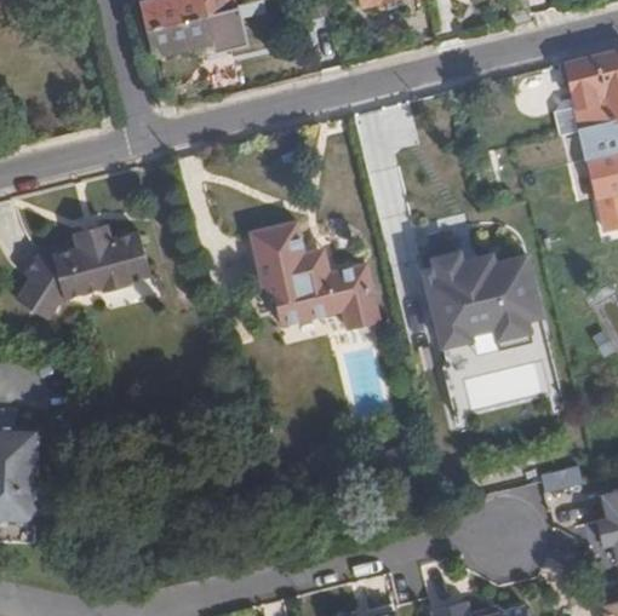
[(147,0),(139,3),(146,30),(206,16),(228,10),(225,0),(147,0)]
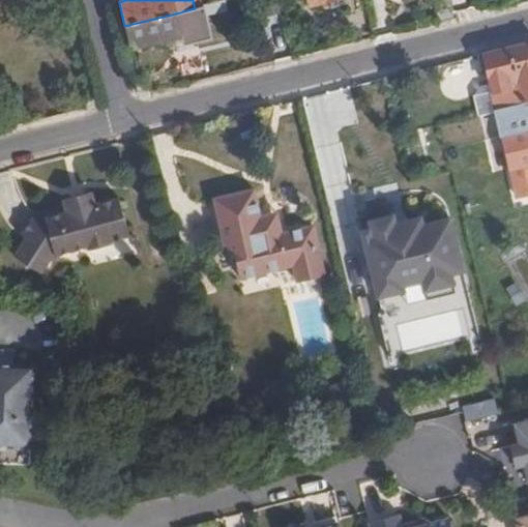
[(213,16),(234,9),(231,0),(230,0),(210,5),(213,16)]
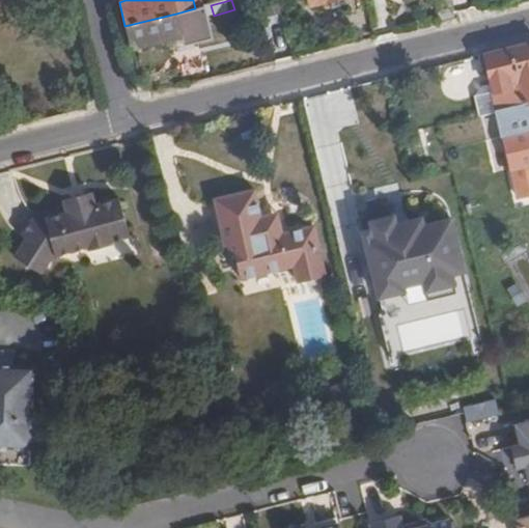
[(214,16),(211,5),(195,8),(176,14),(181,32),(199,44),(204,43),(217,26),(214,16)]
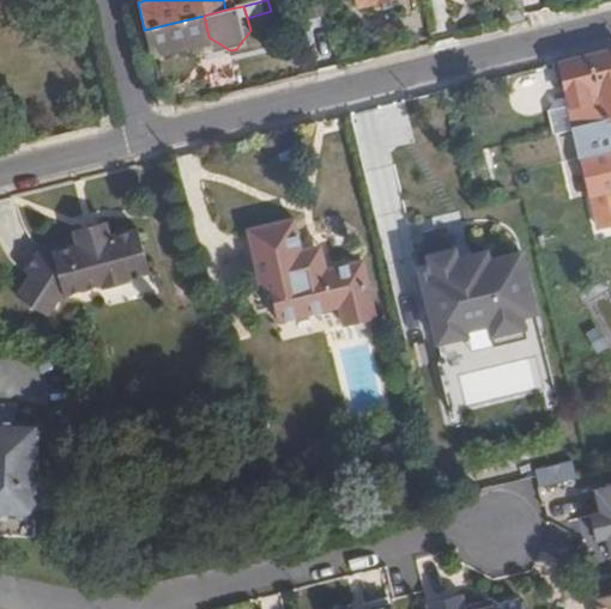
[(204,16),(144,30),(150,56),(210,41),(209,37),(204,16)]
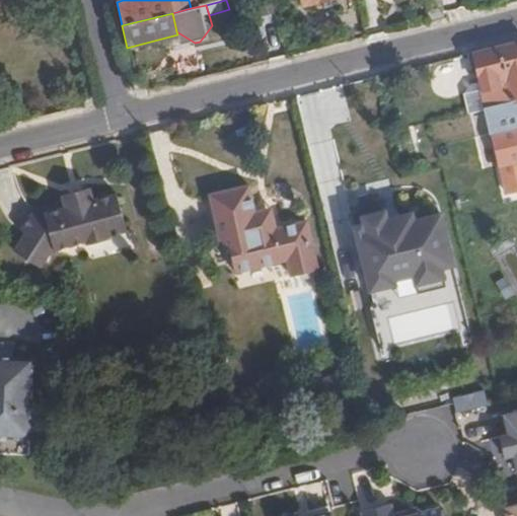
[(303,33),(289,38),(293,52),(307,48),(303,33)]
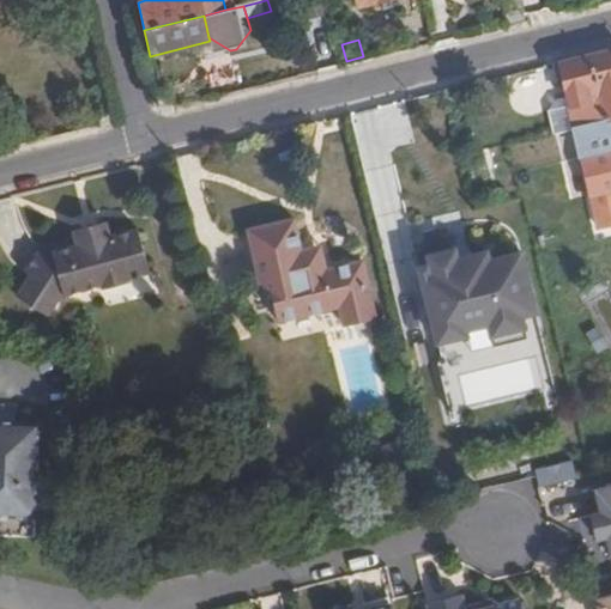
[(610,189),(610,47),(556,61),(564,96),(572,127),(588,195),(610,189)]
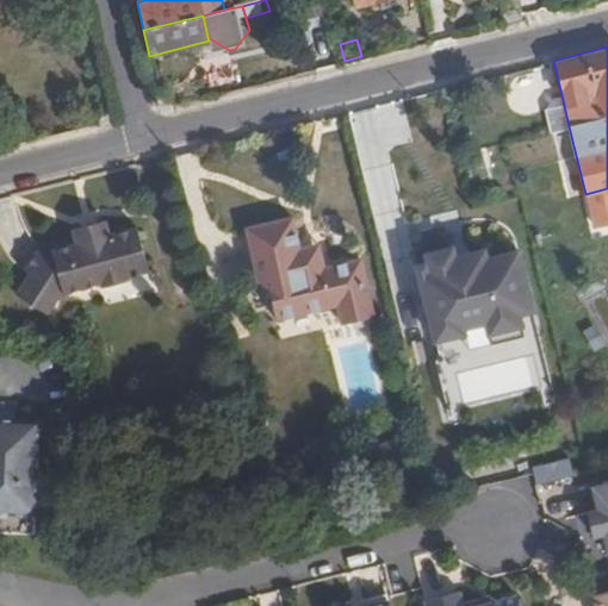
[(547,131),(569,126),(562,95),(551,98),(543,110),(547,131)]
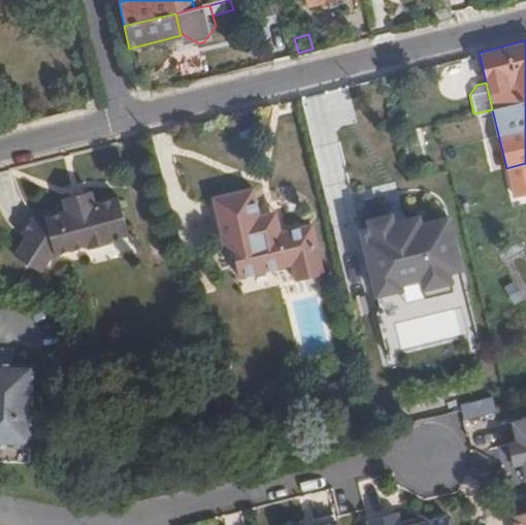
[(277,232),(275,224),(257,227),(254,217),(250,218),(247,206),(251,204),(247,188),(207,198),(219,243),(227,241),(237,276),(290,263),(294,280),(322,273),(308,224),(277,232)]
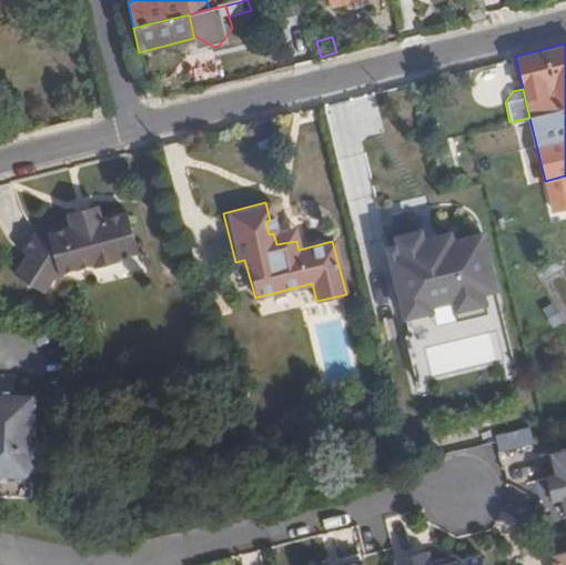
[(29,255),(19,275),(43,288),(54,265),(59,268),(93,259),(94,262),(118,256),(117,253),(114,245),(132,241),(125,211),(98,219),(94,204),(63,212),(64,220),(34,226),(21,250),(24,253),(29,255)]
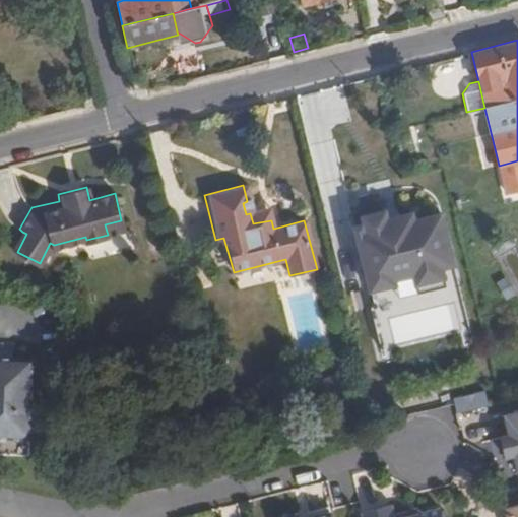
[(253,223),(271,220),(268,209),(250,213),(253,223)]
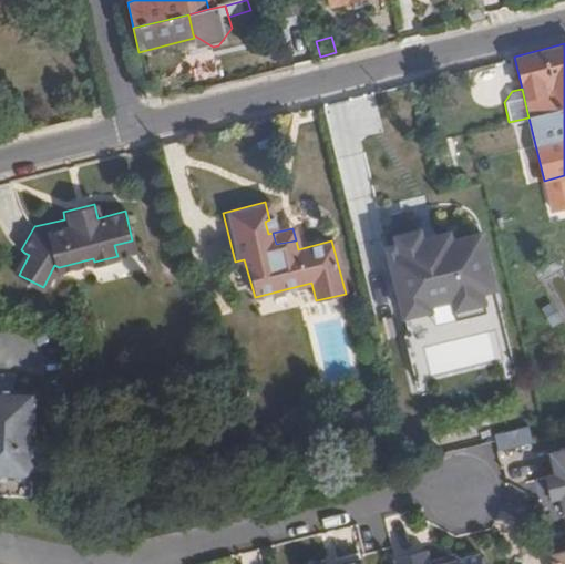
[(398,262),(387,264),(401,319),(429,313),(428,307),(449,301),(453,322),(484,315),(479,294),(492,290),(478,235),(449,243),(447,234),(430,238),(431,247),(421,249),(419,241),(393,247),(396,254),(398,262)]
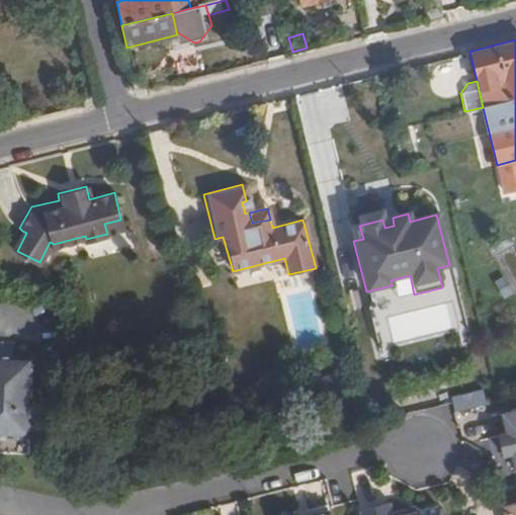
[(393,218),(382,220),(384,228),(394,226),(393,218)]
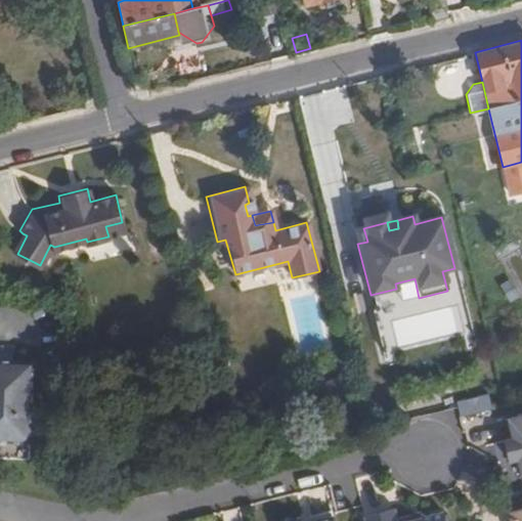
[(105,226),(107,233),(124,230),(122,222),(105,226)]
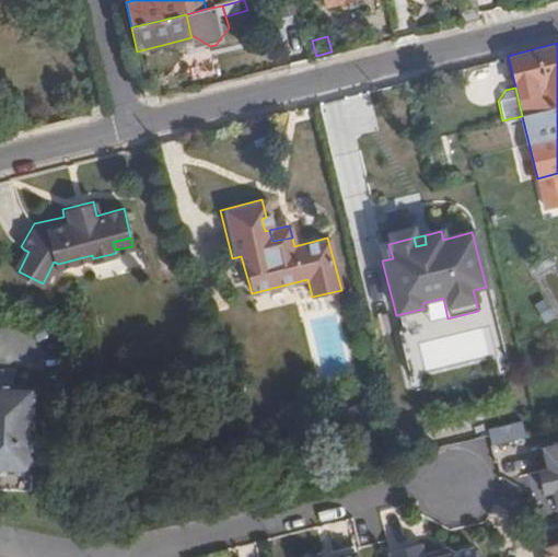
[(13,269),(19,271),(28,252),(24,250),(13,269)]
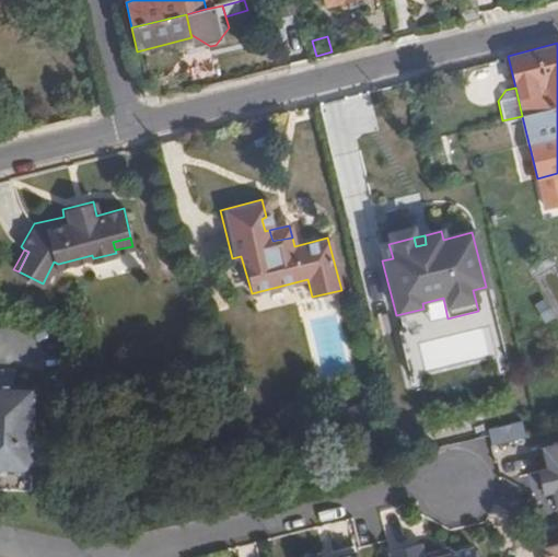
[(393,258),(391,251),(380,253),(382,260),(393,258)]
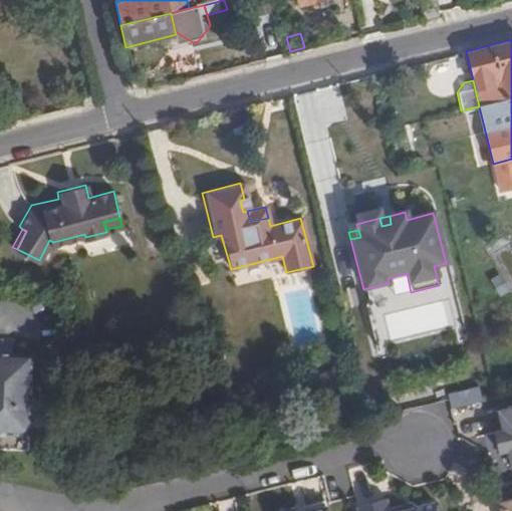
[(33,353),(0,351),(0,448),(31,449),(33,353)]
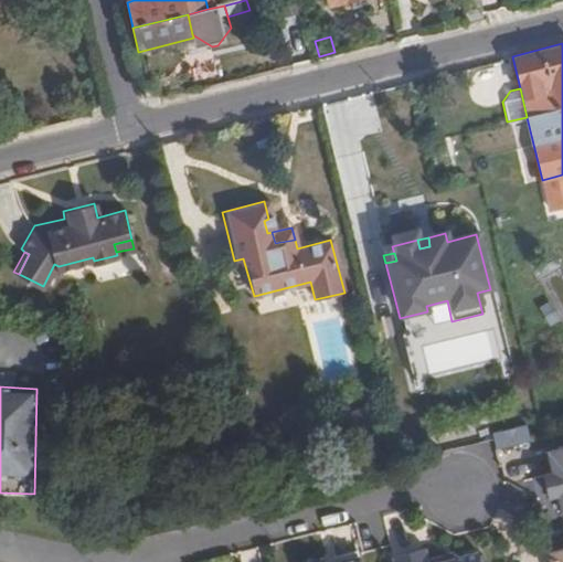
[(530,442),(526,426),(491,434),(496,451),(530,442)]
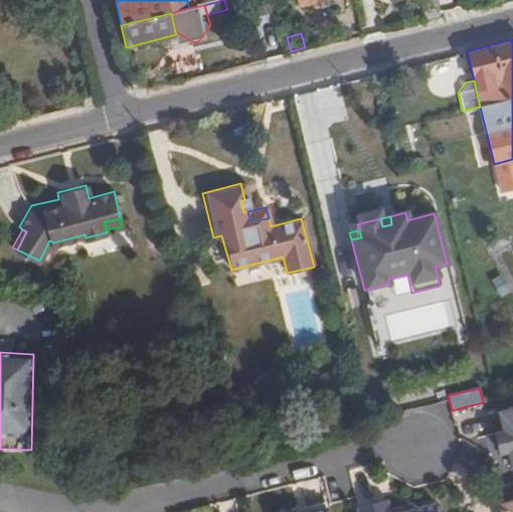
[(512,467),(512,407),(498,411),(504,431),(496,432),(500,453),(510,452),(512,467)]
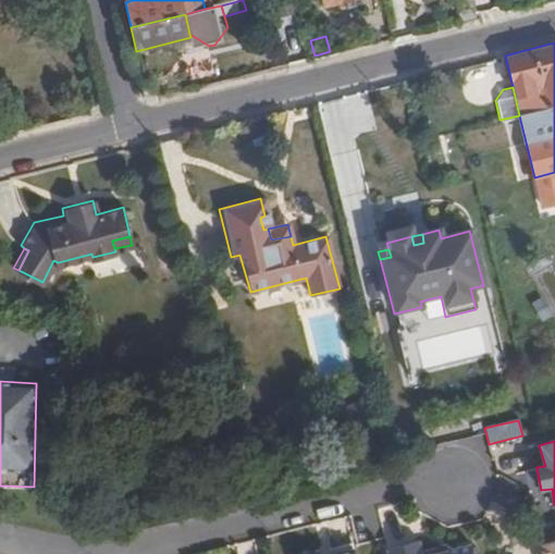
[(426,551),(424,541),(390,549),(391,553),(478,553),(477,546),(449,553),(444,553),(441,548),(426,551)]
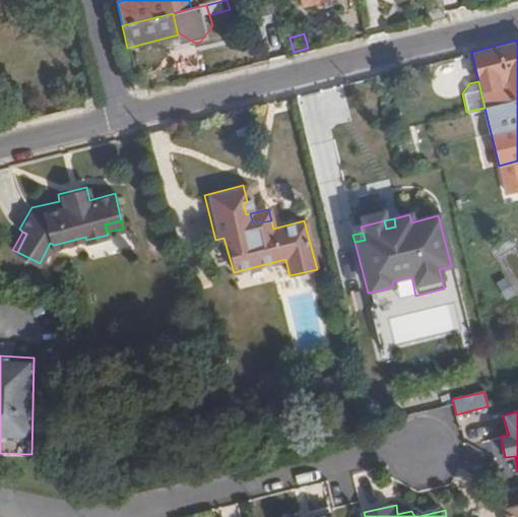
[(517,516),(517,505),(506,508),(507,516),(517,516)]
